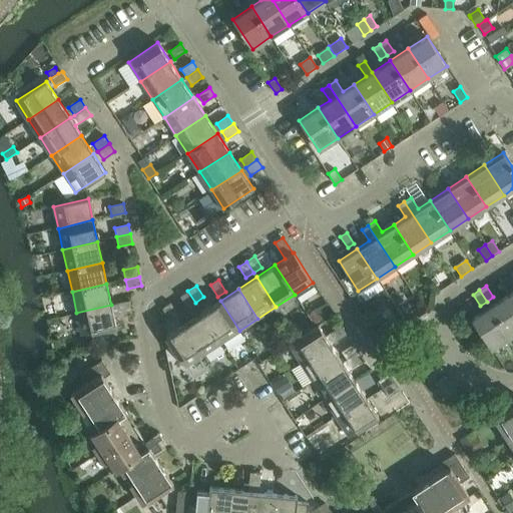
[(195,303),(187,291),(179,296),(187,308),(195,303)]
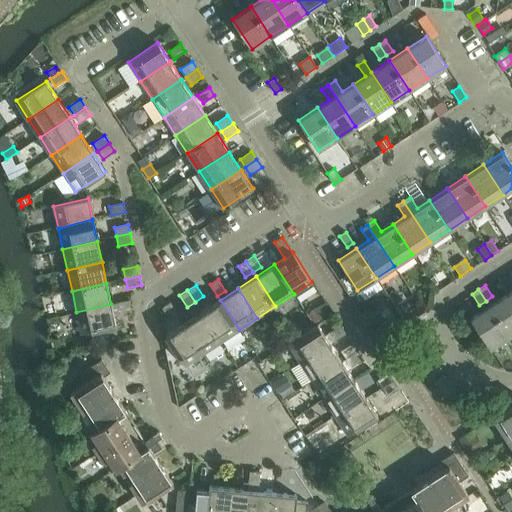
[(511,301),(507,294),(489,306),(509,336),(511,333),(511,301)]
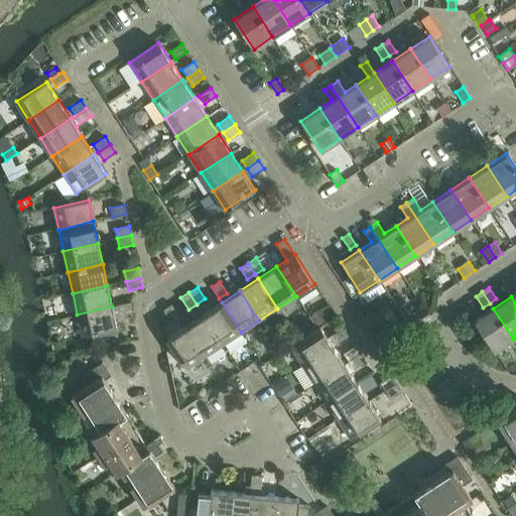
[(130,301),(117,304),(119,314),(132,311),(130,301)]
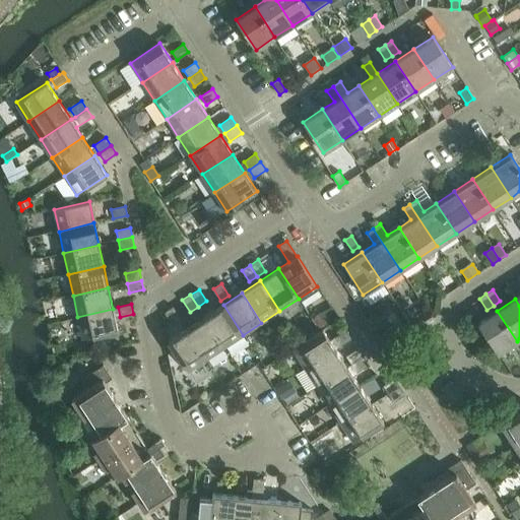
[(223,305),(205,317),(224,347),(243,335),(223,305)]
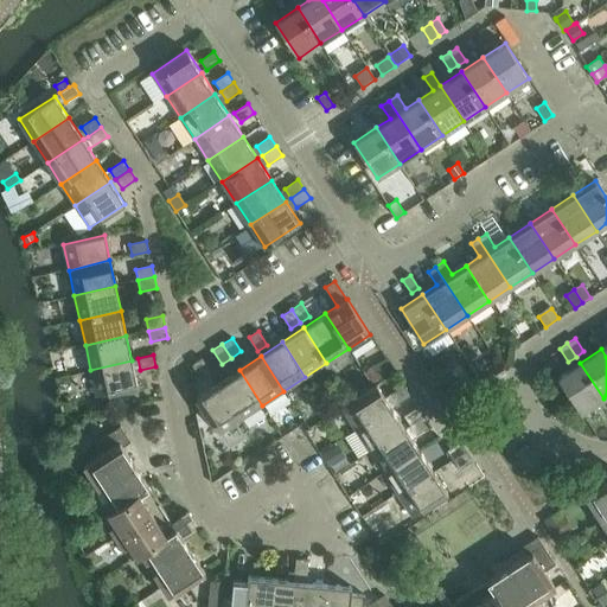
[(210,371),(202,358),(192,364),(200,378),(210,371)]
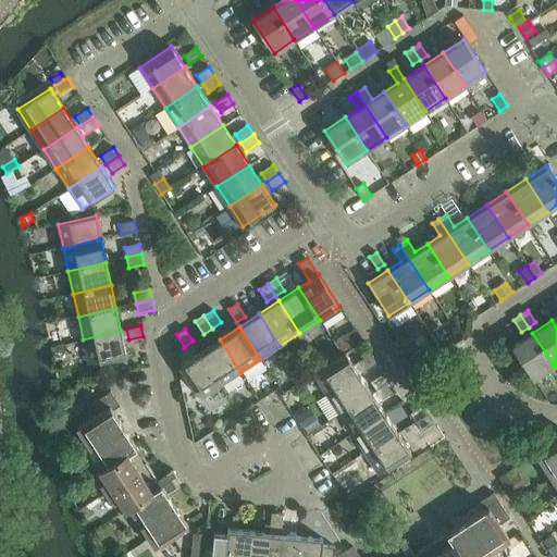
[(121,331),(83,339),(88,362),(126,355),(121,331)]
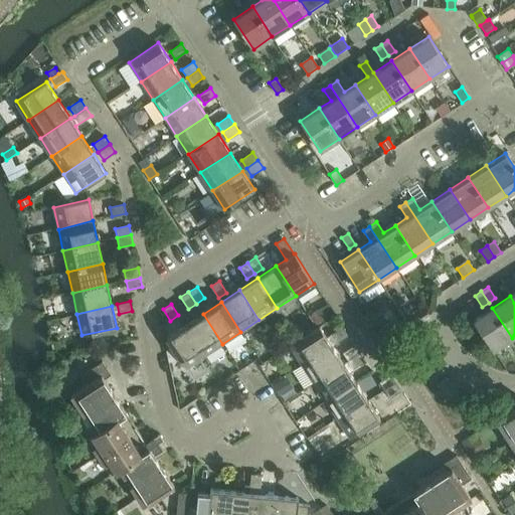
[(512,338),(492,308),(473,320),(493,350),(512,338)]
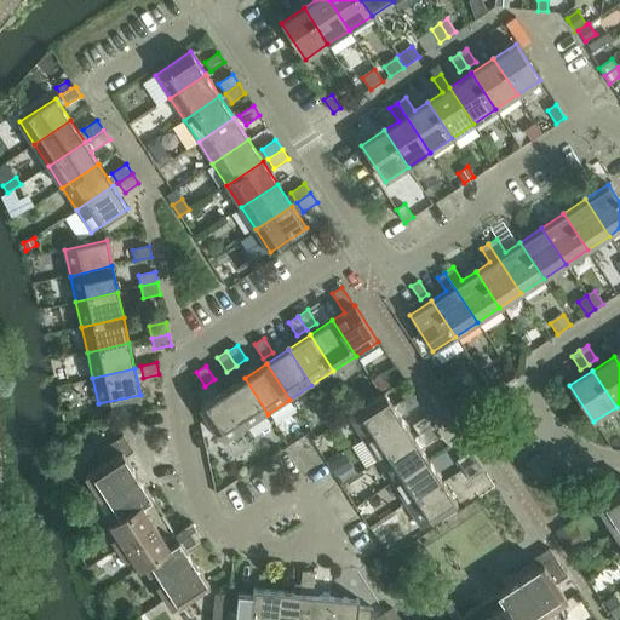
[(384,372),(371,380),(379,392),(391,385),(384,372)]
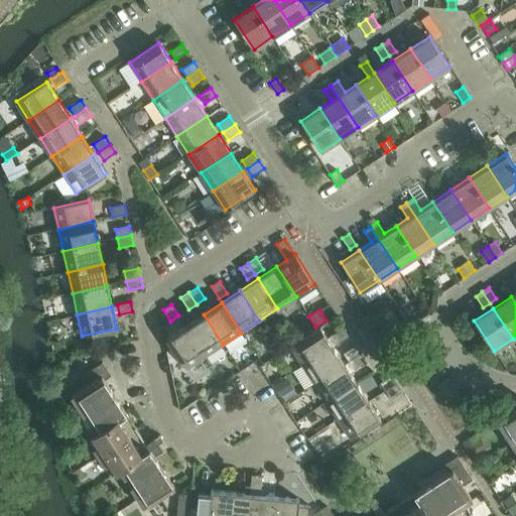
[(204,314),(185,327),(205,357),(223,345),(204,314)]
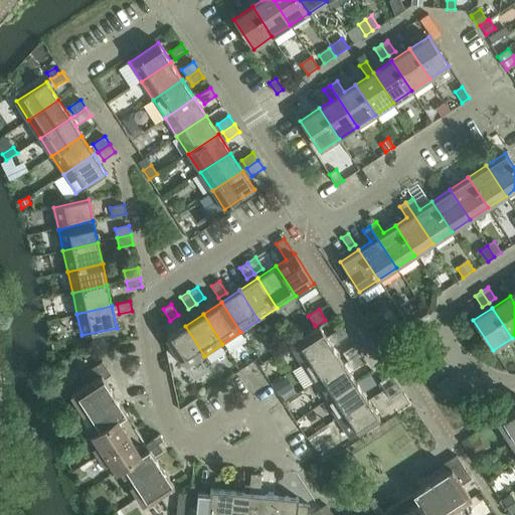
[(204,356),(185,326),(166,338),(185,368),(204,356)]
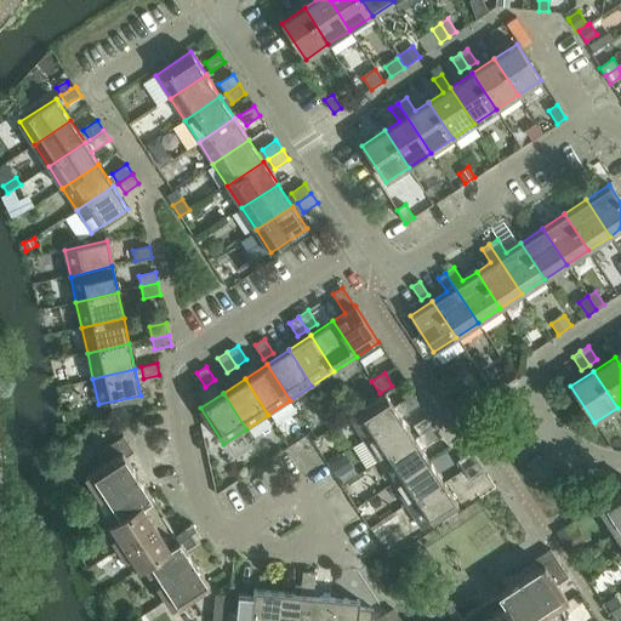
[(349,417),(364,440),(400,416),(385,393),(349,417)]
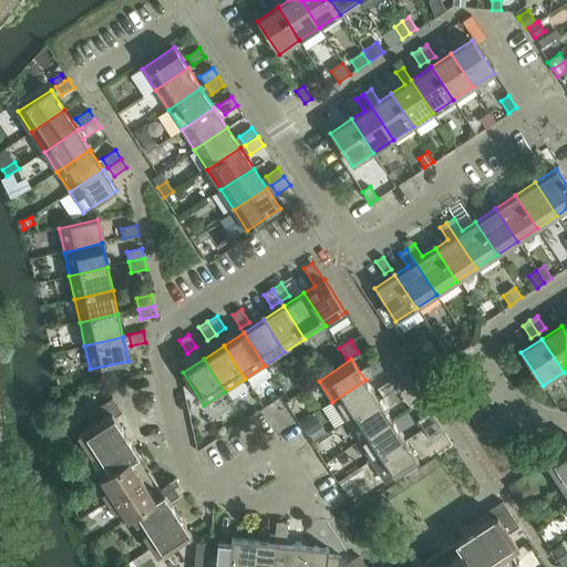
[(363,368),(370,378),(382,369),(377,360),(363,368)]
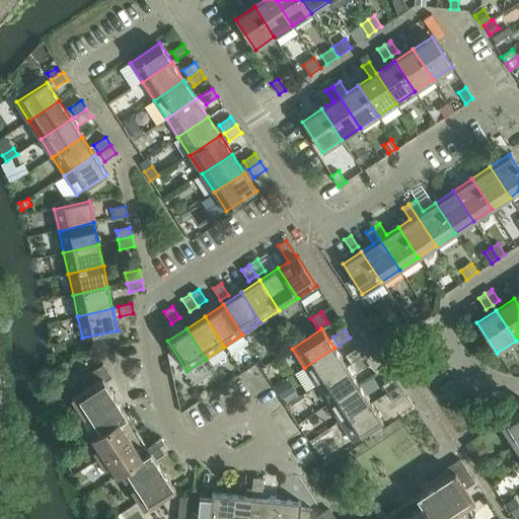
[(335,348),(304,368),(316,386),(346,366),(335,348)]
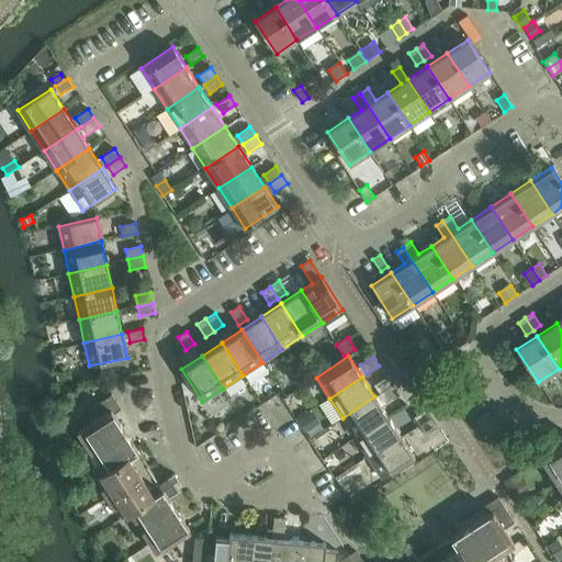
[(373,384),(379,393),(392,385),(386,377),(373,384)]
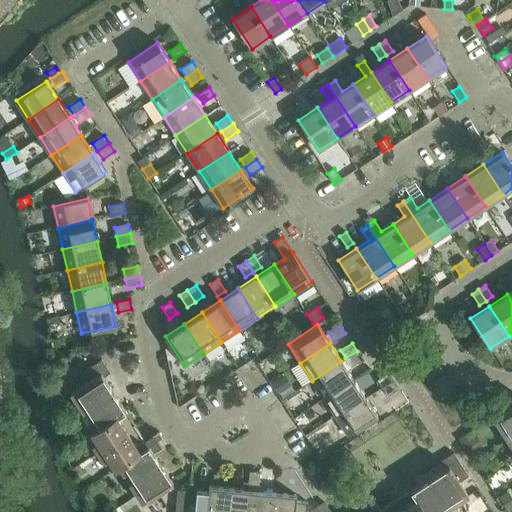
[(357,351),(345,358),(351,366),(362,359),(357,351)]
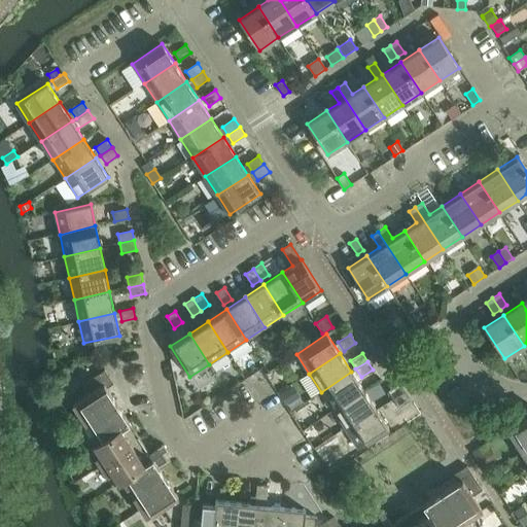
[(104,370),(80,385),(86,395),(72,405),(97,442),(88,447),(113,486),(121,481),(146,518),(178,497),(157,466),(171,457),(163,445),(149,453),(106,388),(113,384),(104,370)]
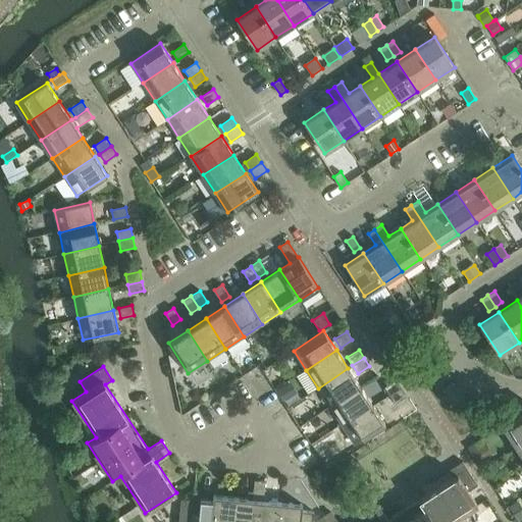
[(348,368),(318,388),(329,407),(360,386),(348,368)]
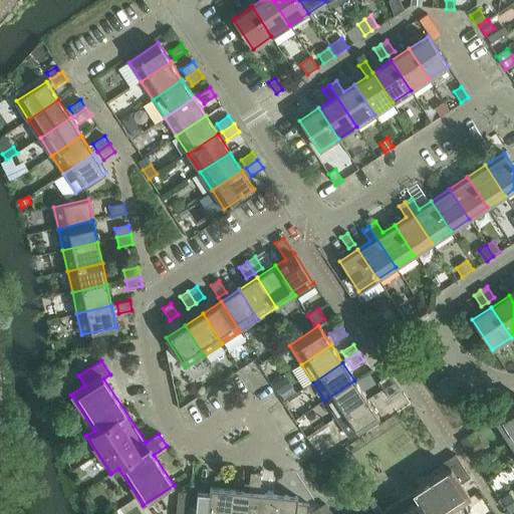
[(378,380),(383,390),(396,381),(390,373),(378,380)]
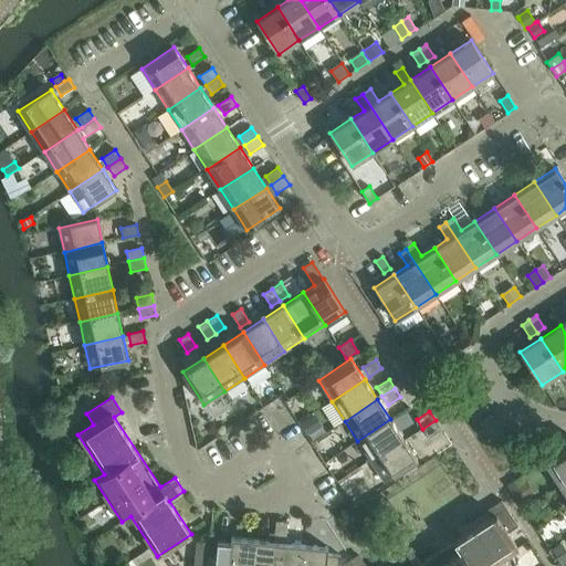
[(312,416),(302,422),(308,433),(318,428),(312,416)]
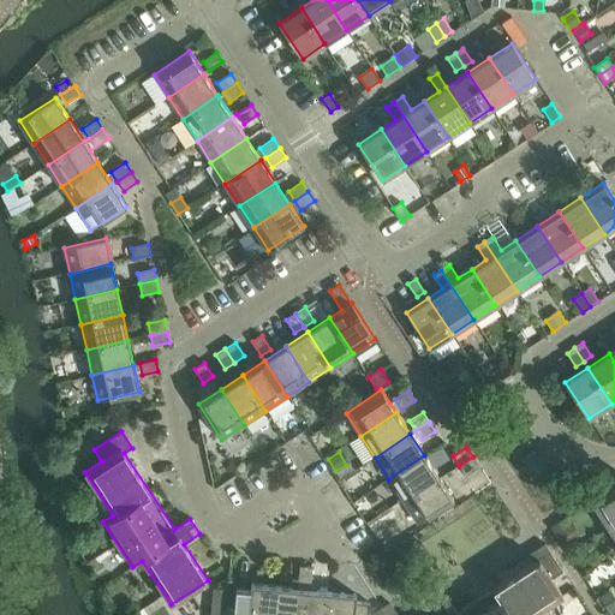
[(424,455),(388,479),(402,501),(439,477),(424,455)]
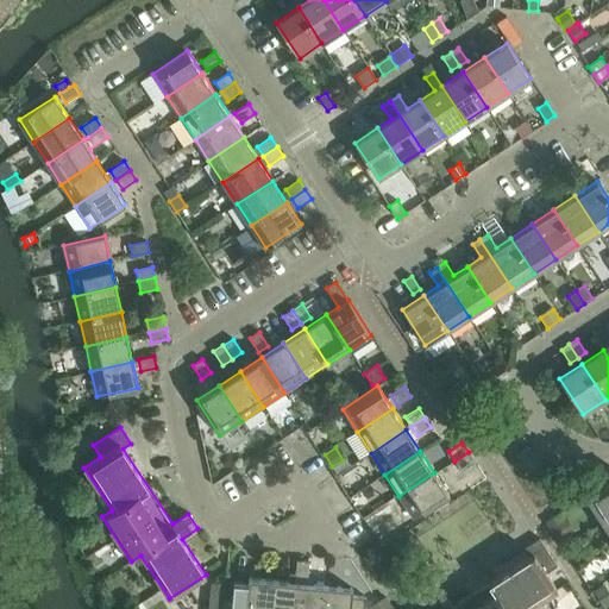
[(469,452),(454,462),(460,471),(475,462),(469,452)]
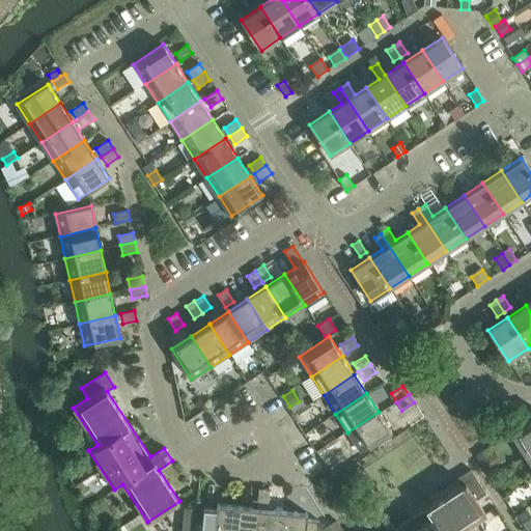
[(379,412),(347,432),(361,452),(391,431),(379,412)]
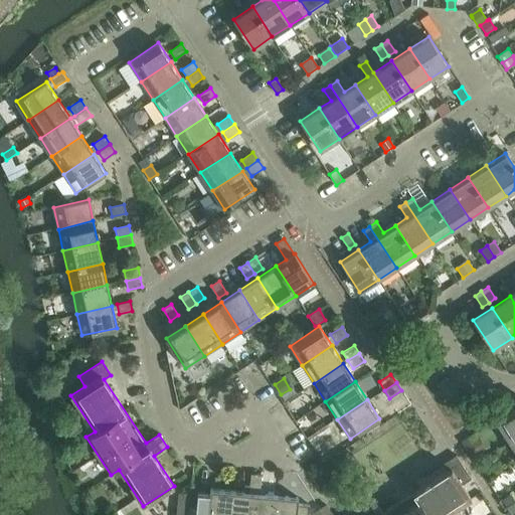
[(514,410),(497,422),(509,442),(514,437),(514,410)]
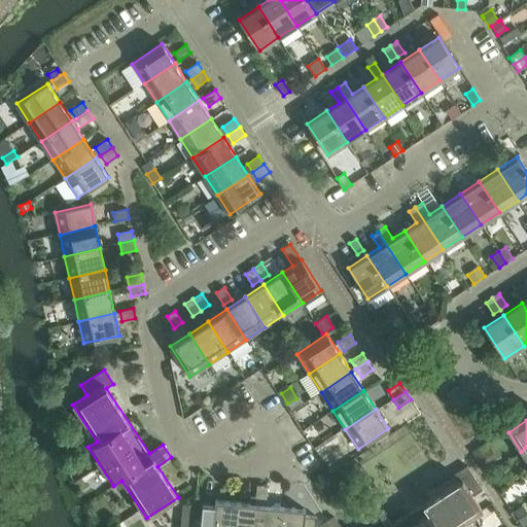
[(489,449),(481,455),(488,464),(496,459),(489,449)]
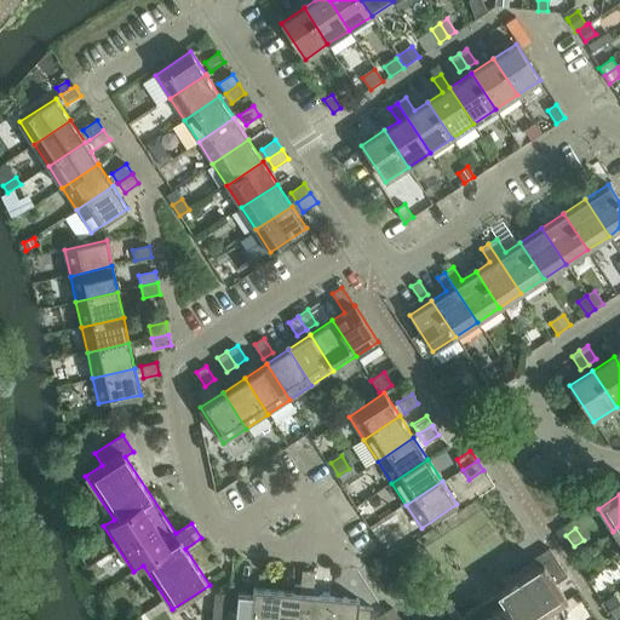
[(537,619),(567,601),(556,584),(567,577),(549,549),(533,558),(538,567),(461,618),(451,601),(436,610),(441,619),(537,619)]
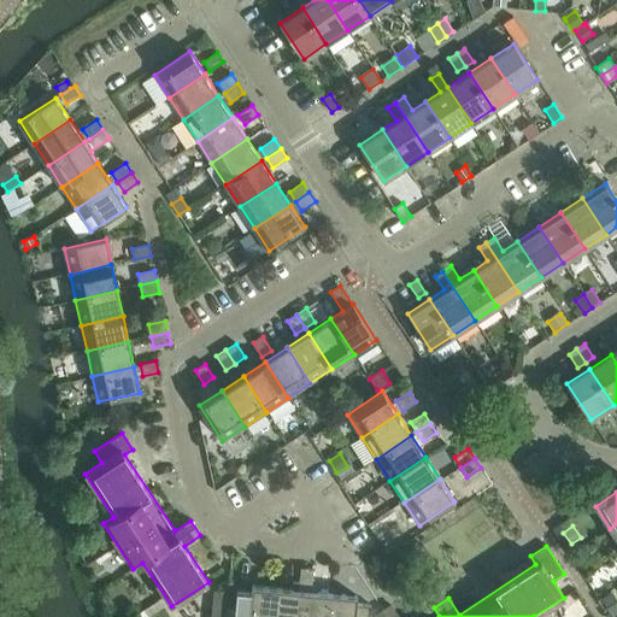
[(313,569),(306,568),(300,568),(299,579),(312,580),(313,569)]
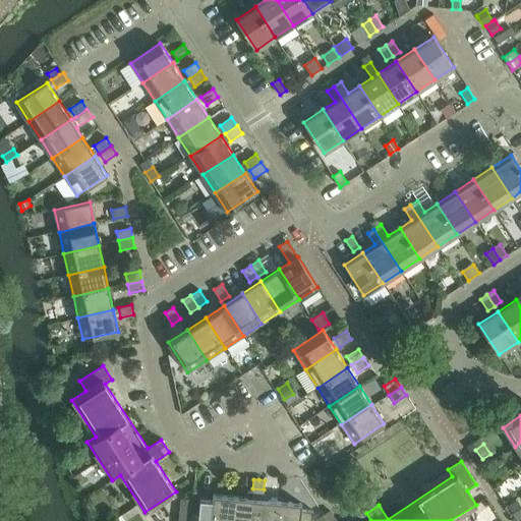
[(235,497),(232,520),(254,520),(257,499),(263,500),(264,489),(252,488),(251,499),(235,497)]
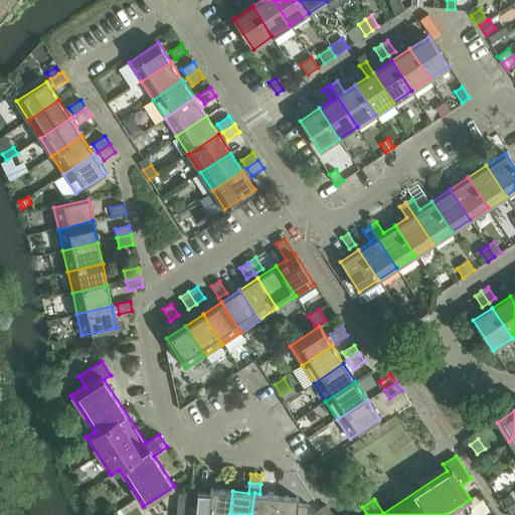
[(195,514),(229,514),(232,491),(210,489),(209,495),(197,494),(195,514)]
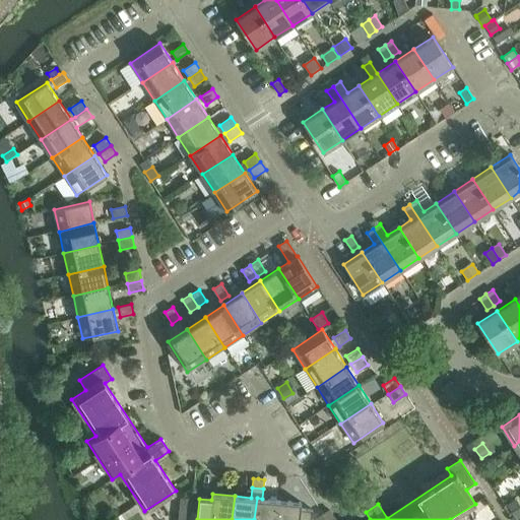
[(180,498),(178,519),(189,519),(191,499),(180,498)]
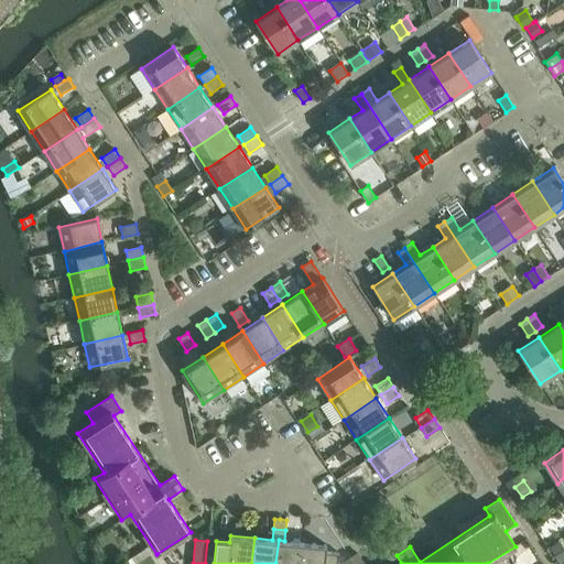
[(279,540),(275,563),(300,563),(302,543),(284,541),(279,540)]
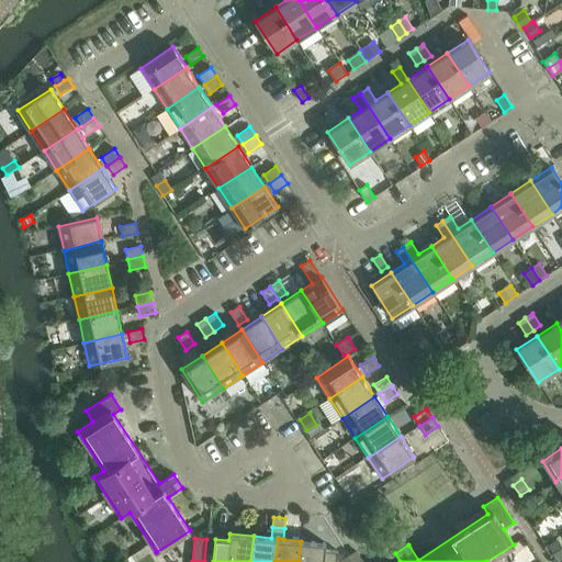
[(561,548),(557,540),(549,546),(559,561),(561,559),(561,548)]
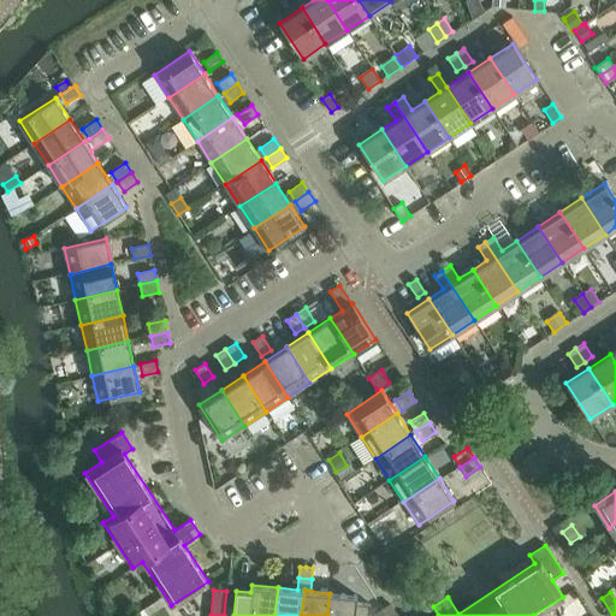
[(330,593),(327,615),(368,615),(371,604),(356,603),(356,596),(330,593)]
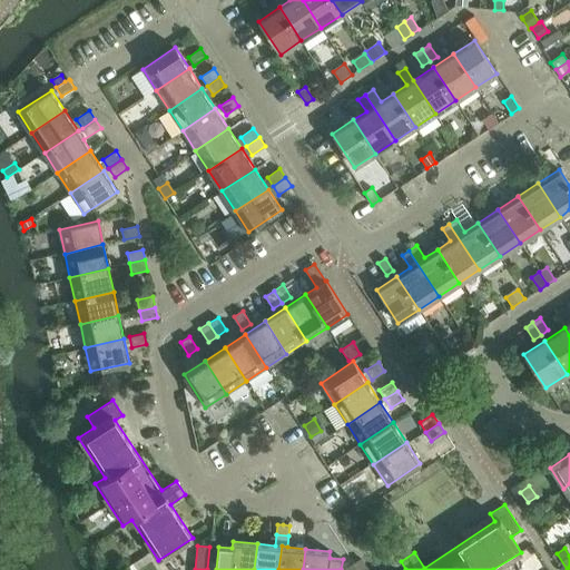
[(367,569),(361,560),(346,569),(367,569)]
